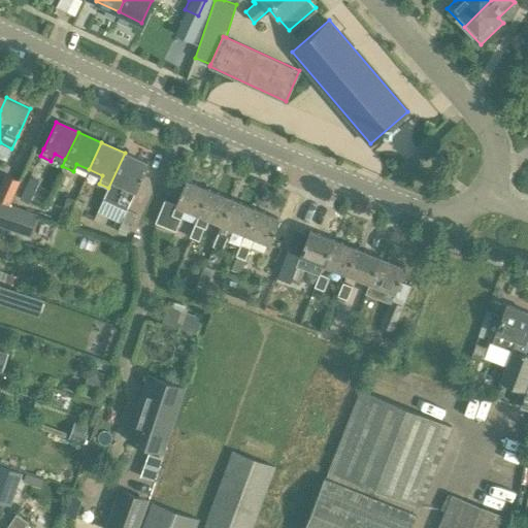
[(128,208),(147,163),(125,153),(108,188),(103,197),(128,208)]
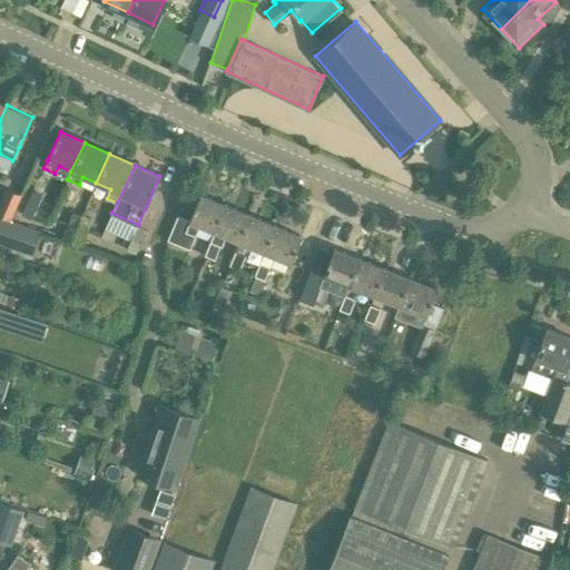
[(0,215),(9,220),(21,195),(6,188),(0,200),(0,215)]
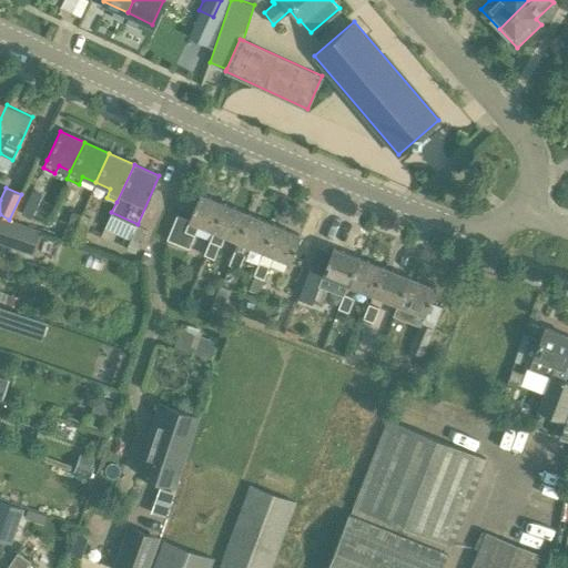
[(31,219),(42,194),(32,190),(21,214),(31,219)]
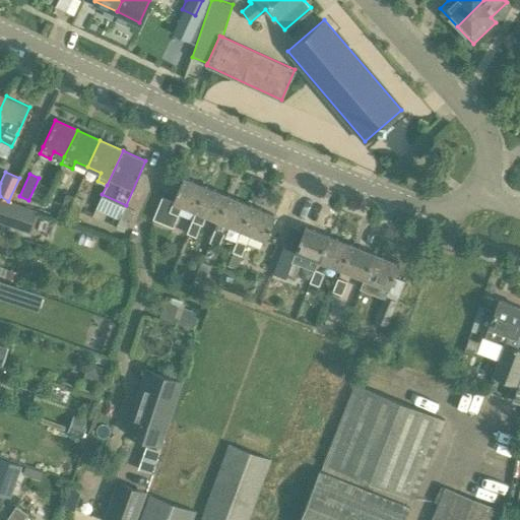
[(197,210),(206,186),(184,177),(174,201),(161,196),(152,218),(174,228),(183,205),(196,210),(197,210)]
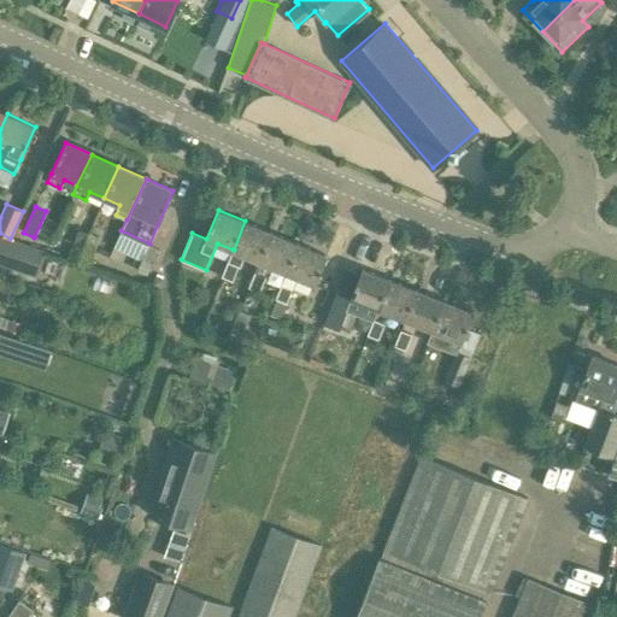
[(234,250),(233,250),(221,277),(233,282),(239,266),(240,266),(246,254),(259,260),(260,260),(271,231),(245,221),(234,250)]
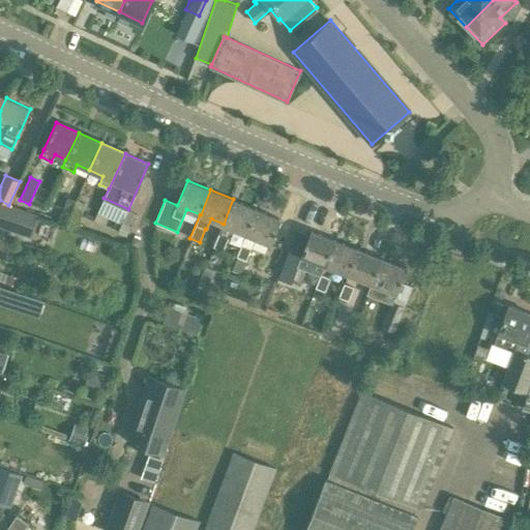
[(78,227),(85,203),(66,197),(58,221),(78,227)]
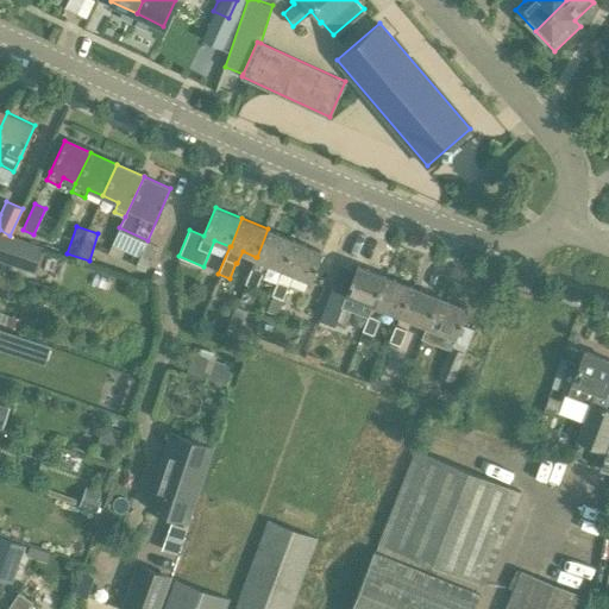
[(283,268),(294,239),(268,228),(257,257),(256,257),(245,283),(256,288),(268,262),(283,268)]
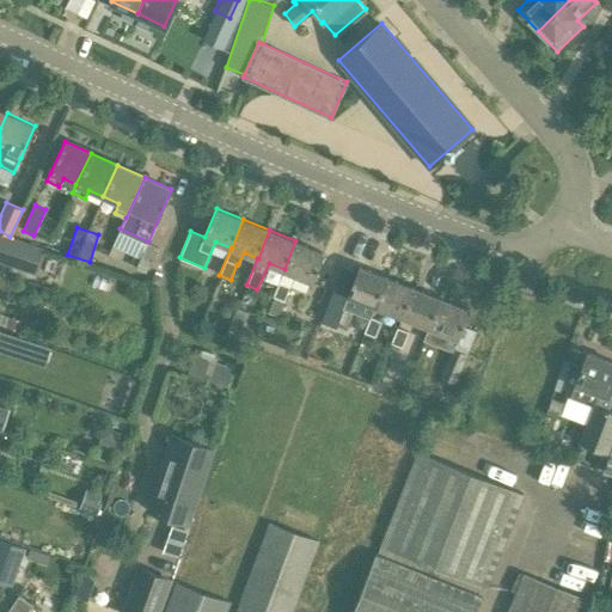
[(0,259),(8,263),(17,240),(0,234),(0,259)]
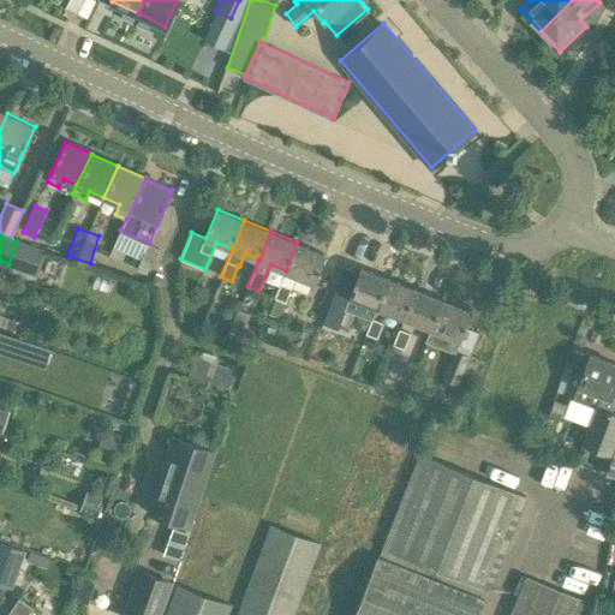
[(314,281),(324,252),(297,242),(286,270),(268,314),(280,318),(298,275),(314,281)]
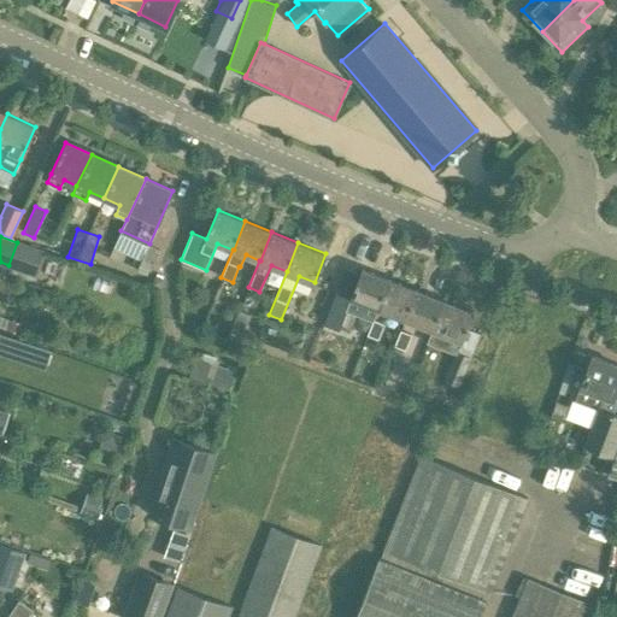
[(147,274),(158,250),(148,245),(136,269),(147,274)]
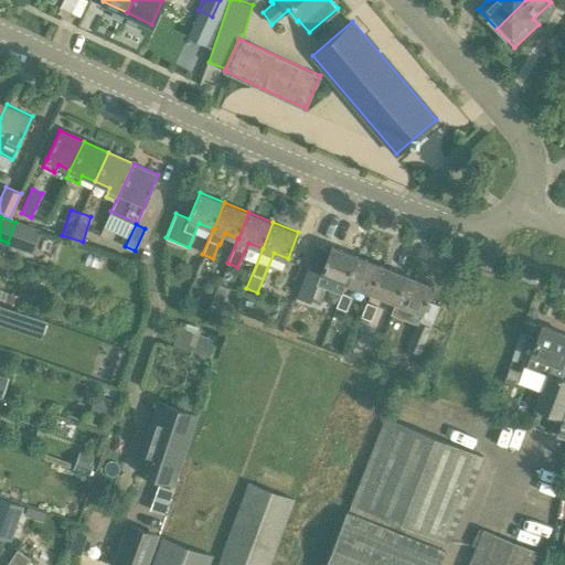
[(347,281),(356,255),(331,245),(320,270),(309,266),(297,295),(309,300),(310,296),(320,300),(330,275),(347,281)]
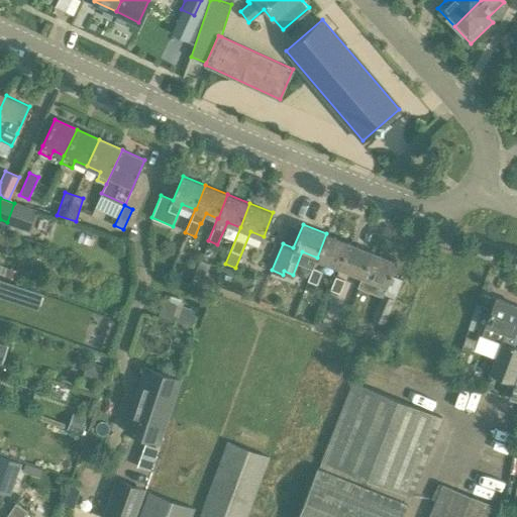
[(339,267),(349,242),(326,233),(317,257),(339,267)]
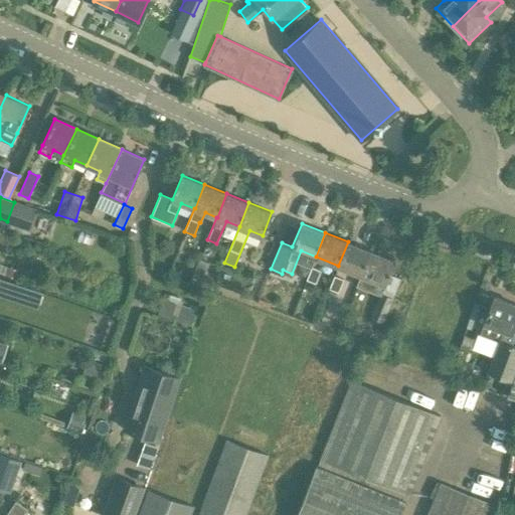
[(10,236),(0,233),(0,244),(7,247),(10,236)]
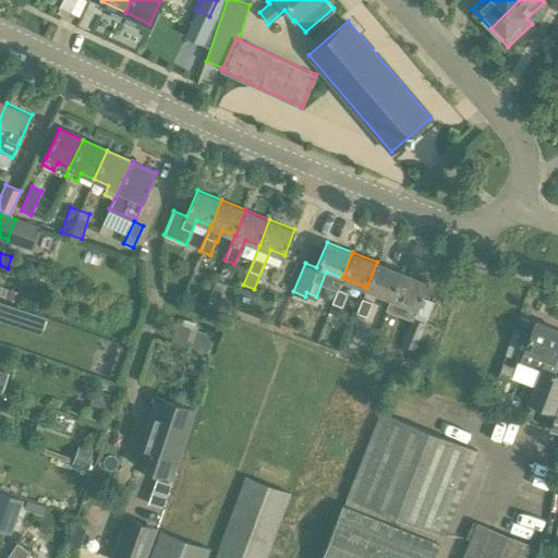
[(366,288),(391,298),(401,271),(377,262),(366,288)]
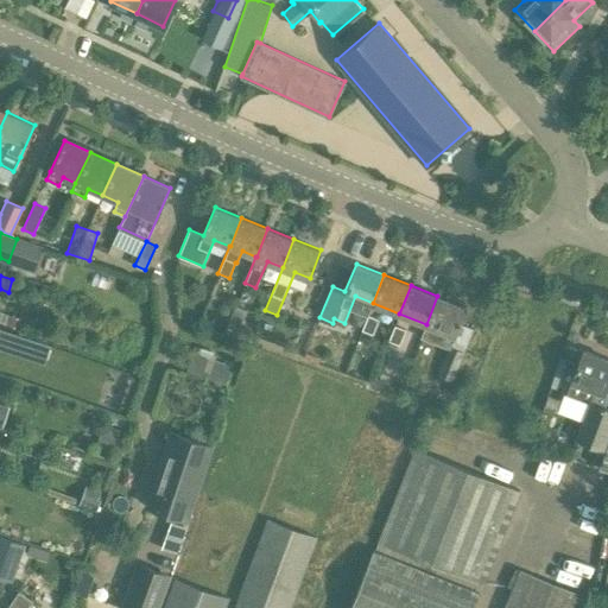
[(451,347),(467,308),(437,296),(426,324),(422,335),(451,347)]
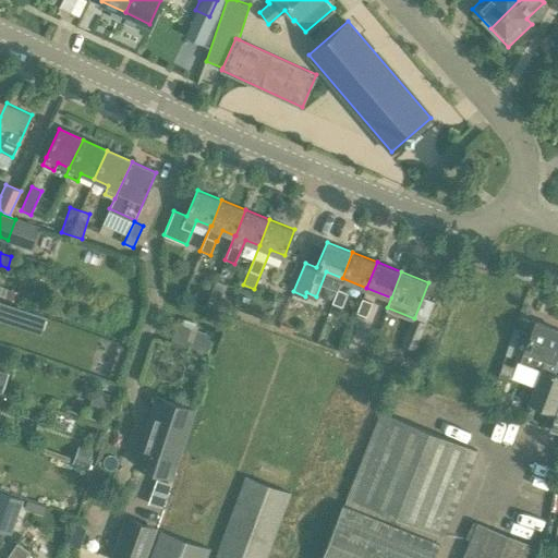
[(219,301),(226,286),(216,280),(208,296),(219,301)]
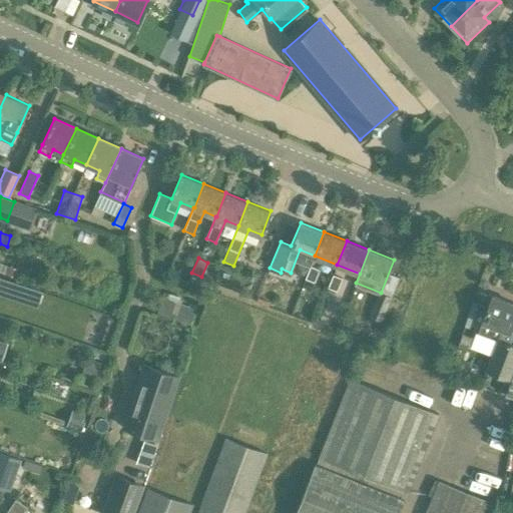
[(315,283),(320,270),(311,266),(305,279),(315,283)]
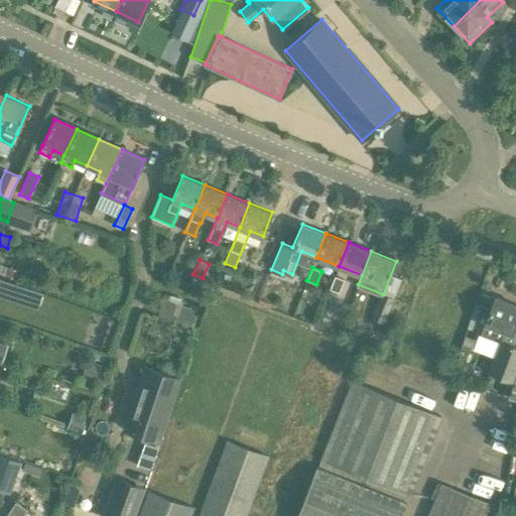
[(340,293),(345,280),(335,276),(330,289),(340,293)]
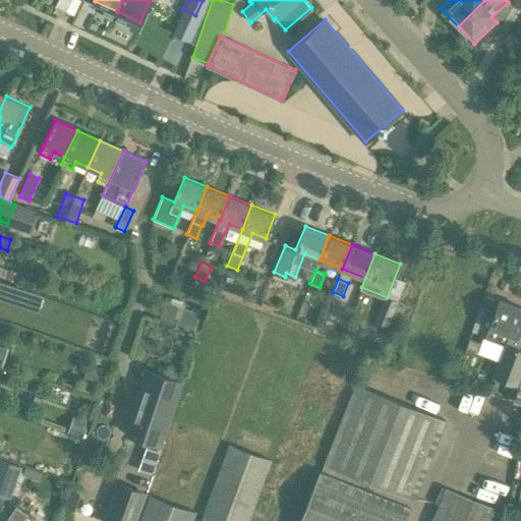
[(388,325),(398,301),(387,296),(378,321),(388,325)]
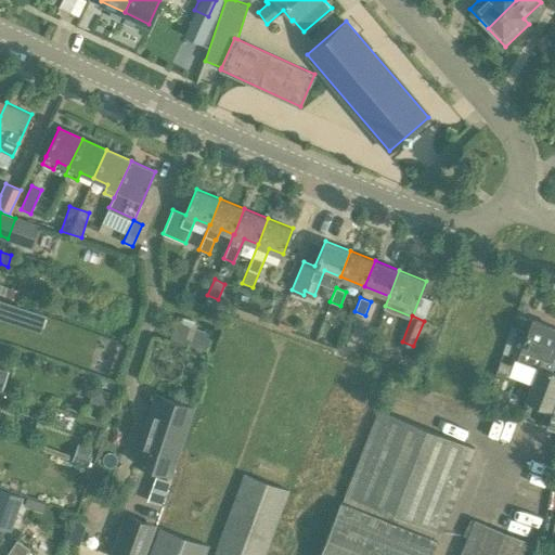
[(554,360),(554,359),(552,358),(554,348),(554,327),(532,319),(517,360),(539,368),(526,401),(552,410),(554,399),(554,373),(551,372),(554,360)]
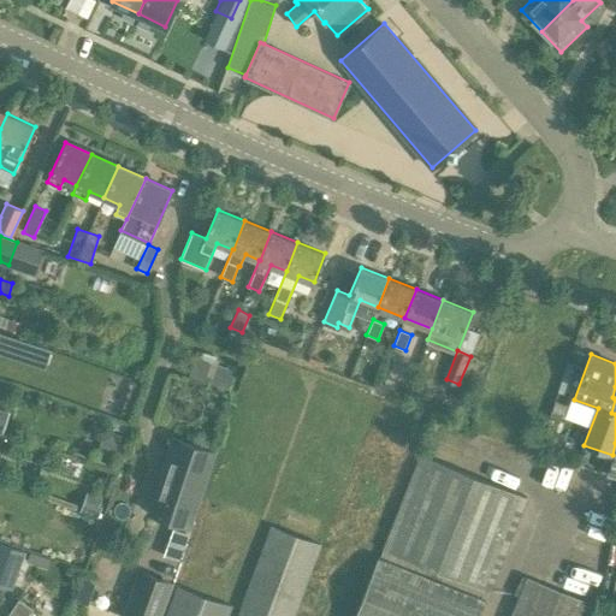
[(229,390),(235,371),(195,356),(187,380),(206,386),(207,383),(229,390)]
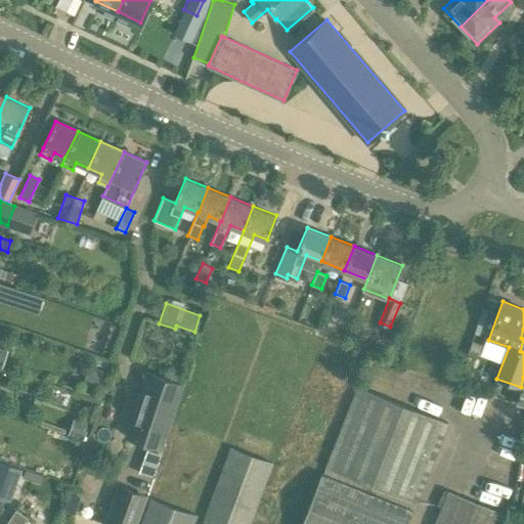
[(103,376),(88,370),(84,382),(99,387),(103,376)]
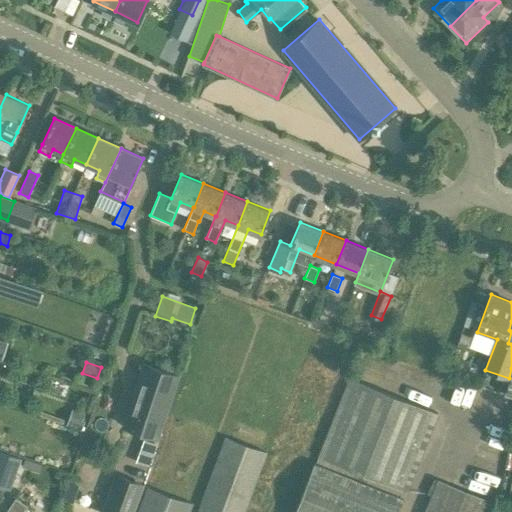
[(159,440),(180,375),(142,363),(121,427),(159,440)]
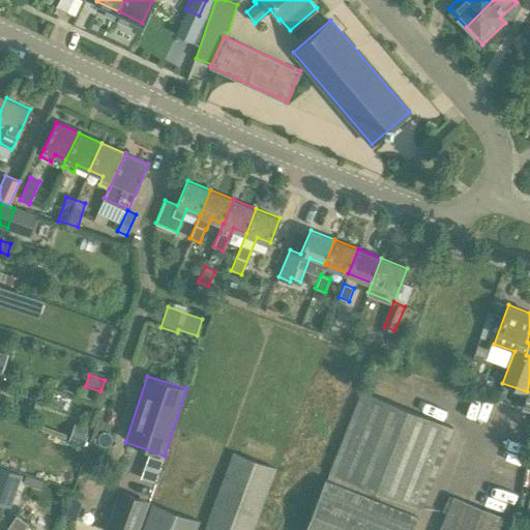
[(422,507),(454,427),(362,391),(331,473),(422,507)]
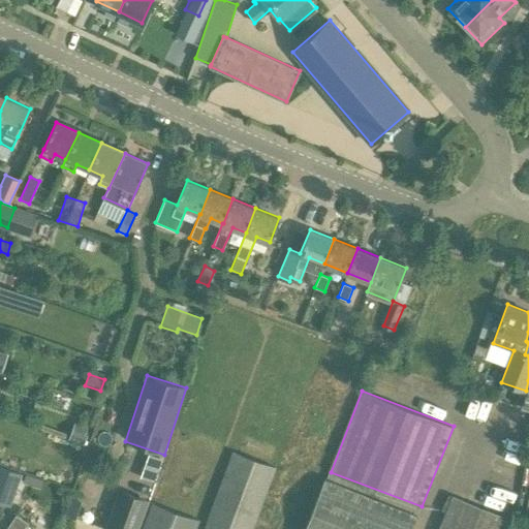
[(86,429),(74,425),(70,434),(83,439),(86,429)]
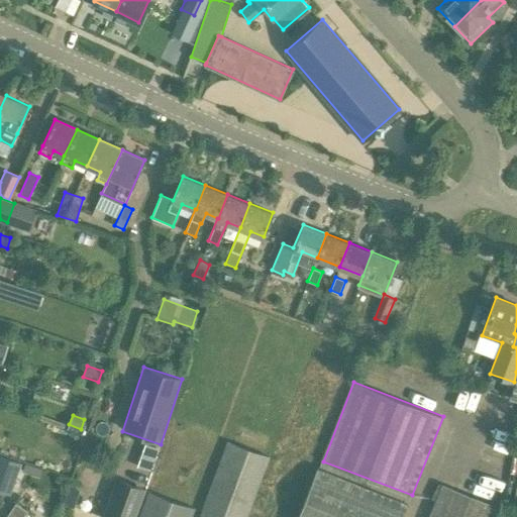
[(245,516),(269,455),(228,441),(200,516),(245,516)]
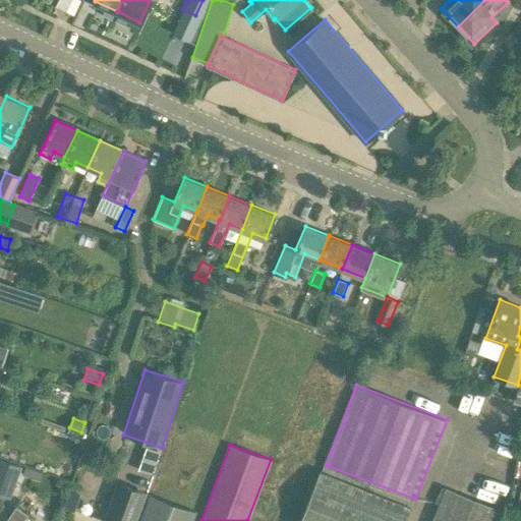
[(0,494),(11,498),(22,466),(0,458),(0,494)]
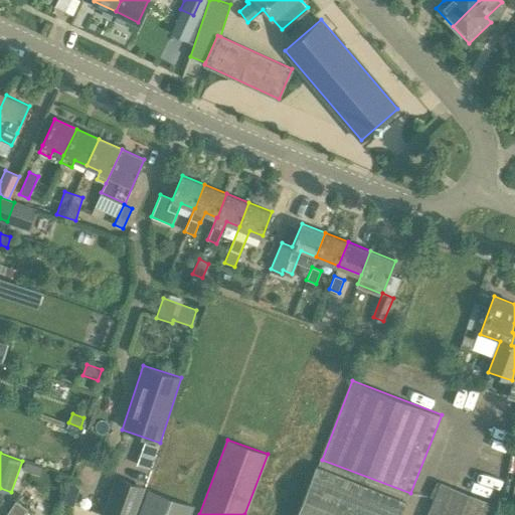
[(410,493),(322,460),(320,466),(318,465),(298,514),(401,514),(410,494),(410,493)]
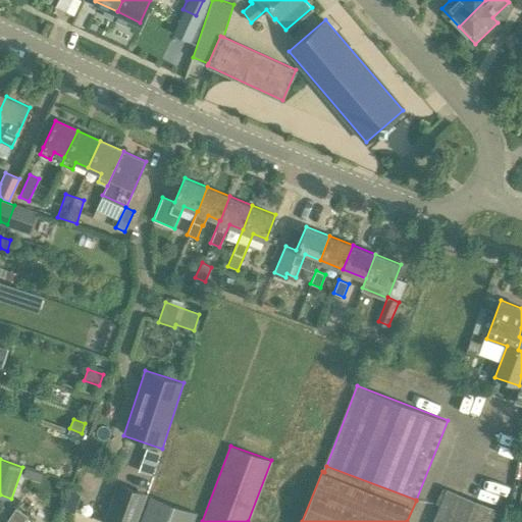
[(137,521),(147,493),(117,482),(102,521),(137,521)]
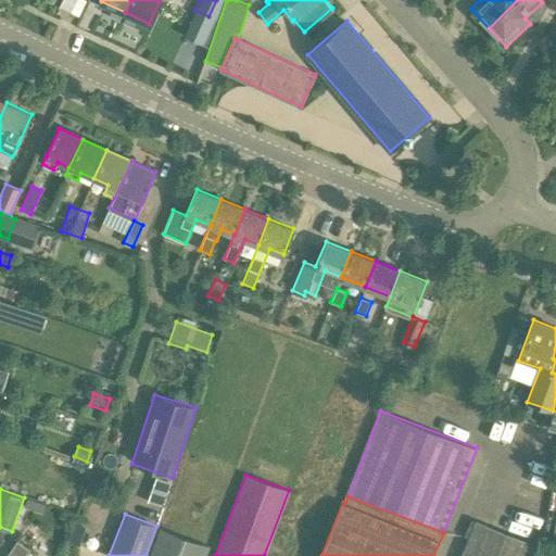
[(533,555),(538,546),(470,519),(464,536),(467,539),(459,555),(533,555)]
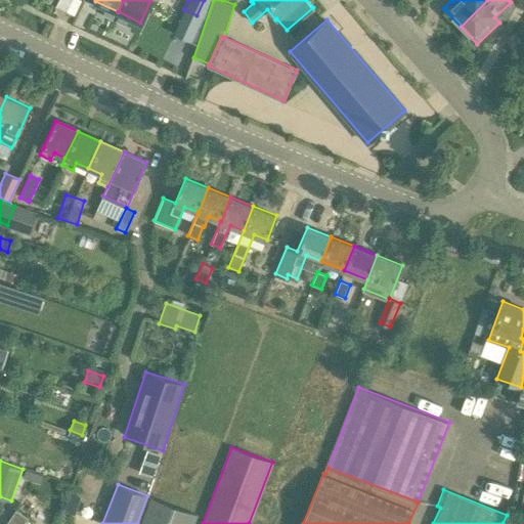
[(74,515),(80,496),(71,493),(66,512),(74,515)]
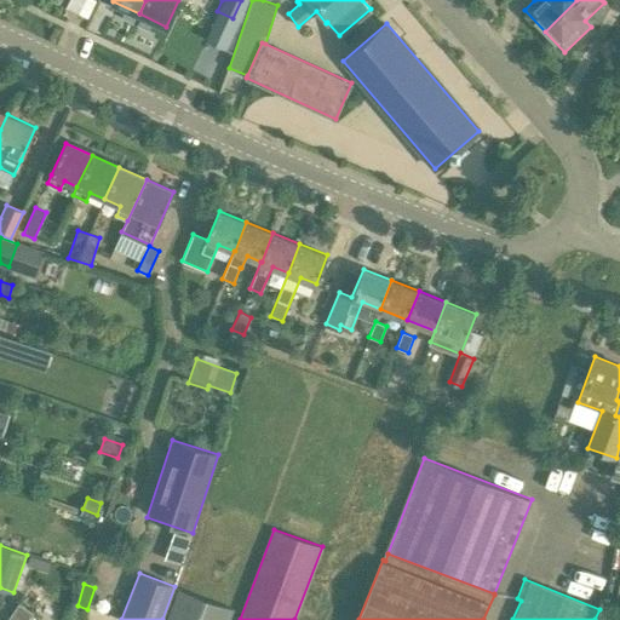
[(230,619),(231,618),(235,609),(181,590),(168,619),(230,619)]
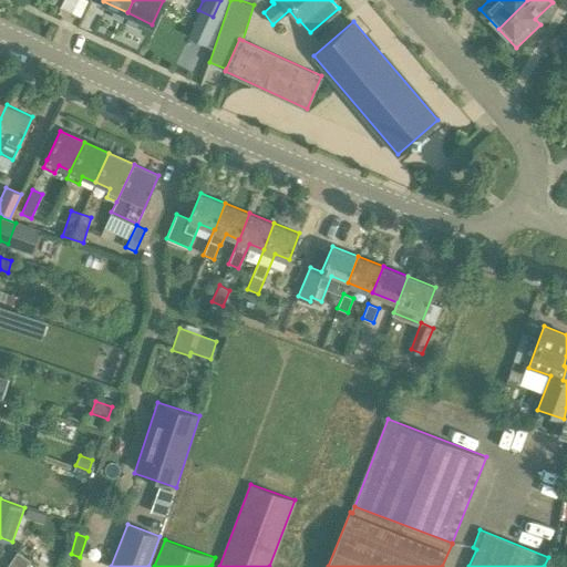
[(31,566),(28,565),(31,560),(17,552),(7,566),(31,566)]
